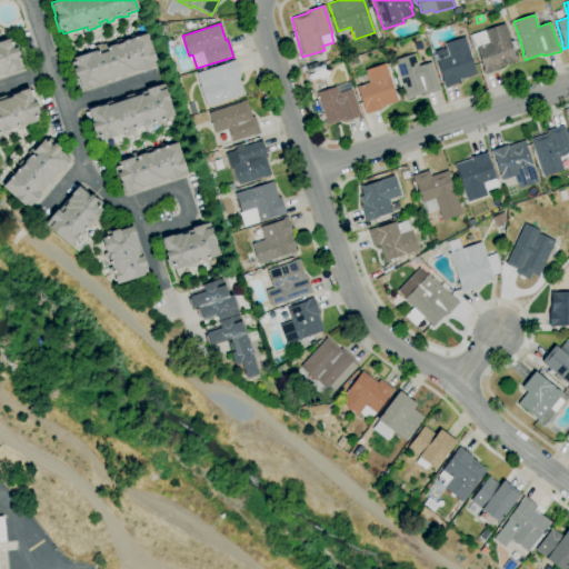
[(482,75),(481,70),(483,70),(471,35),(505,25),(510,41),(515,40),(519,51),(515,52),(518,61),(498,68),(498,70),(482,75)]
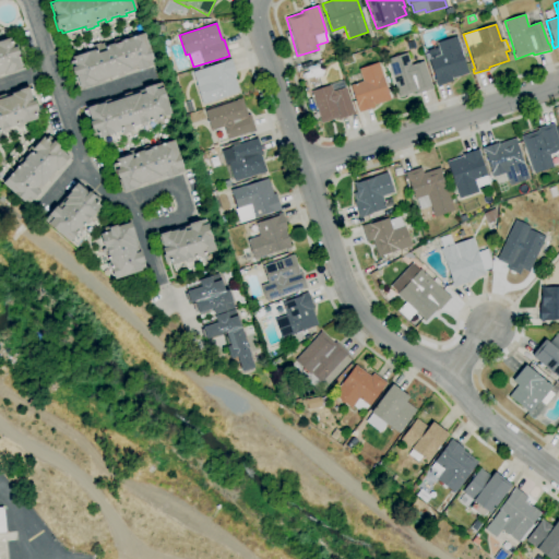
[(80,88),(79,85),(75,86),(73,80),(75,79),(74,76),(73,76),(70,68),(73,67),(73,66),(68,68),(67,62),(71,60),(70,58),(93,50),(92,46),(99,44),(103,51),(104,51),(103,47),(113,43),(114,45),(119,43),(118,42),(143,33),(154,63),(123,73),(125,75),(117,78),(116,76),(102,81),(103,82),(96,84),(87,87),(87,85),(80,88)]
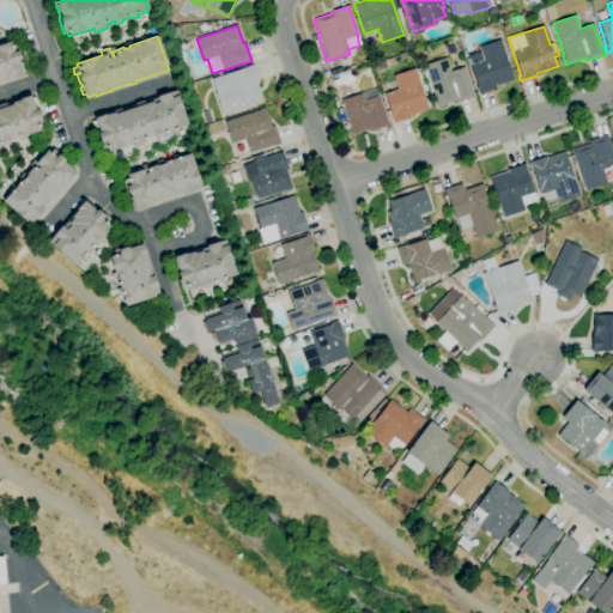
[(479,95),(469,66),(471,66),(468,56),(479,52),(478,47),(499,40),(514,80),(496,86),(497,89),(479,95)]
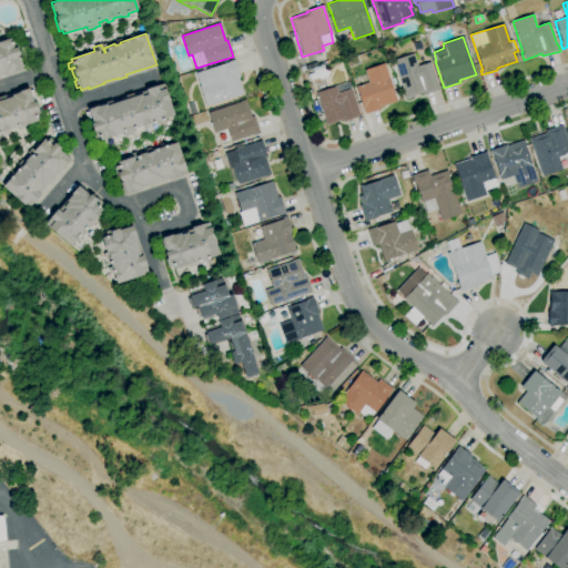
[(0,41),(9,39),(12,48),(16,47),(19,56),(17,57),(21,71),(6,75),(4,74),(0,75),(0,41)]
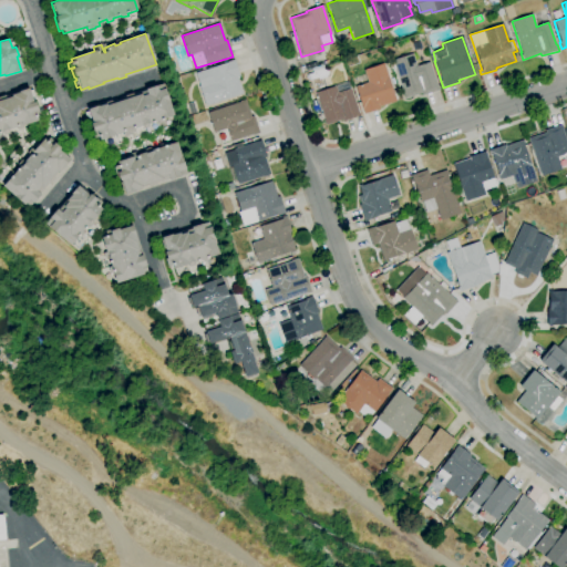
[(405,99),(395,68),(392,69),(391,62),(393,62),(392,60),(412,53),(416,66),(429,62),(436,88),(437,86),(439,90),(422,96),(421,93),(405,99)]
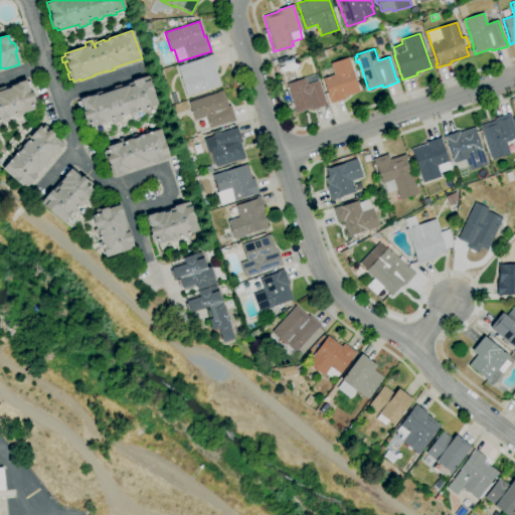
[(186,98),(180,78),(181,78),(177,66),(206,57),(205,56),(212,54),(217,68),(215,69),(220,84),(199,92),(200,93),(186,98)]
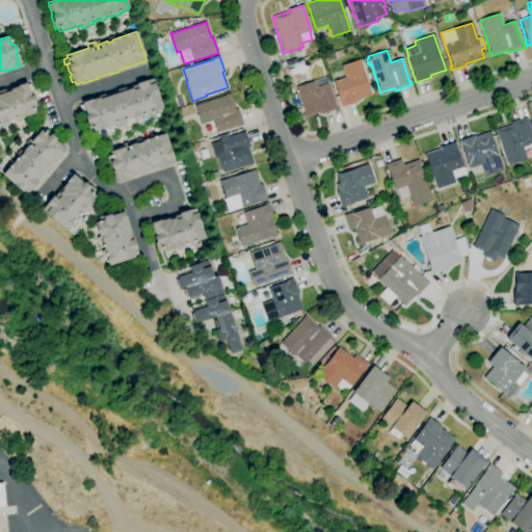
[(288,68),(286,62),(296,59),(298,64),(288,68)]
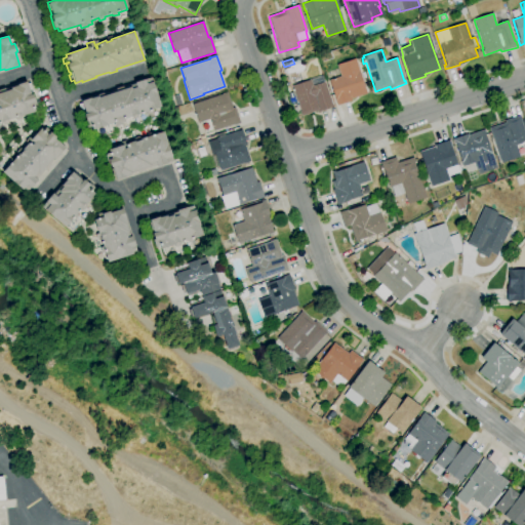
[(340,76),(336,66),(355,59),(366,92),(351,98),(351,99),(335,106),(334,99),(335,99),(328,80),(340,76)]
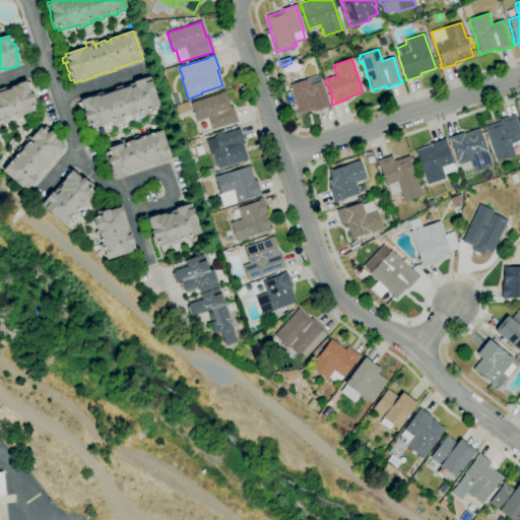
[(283,73),(282,68),(296,64),(298,69),(283,73)]
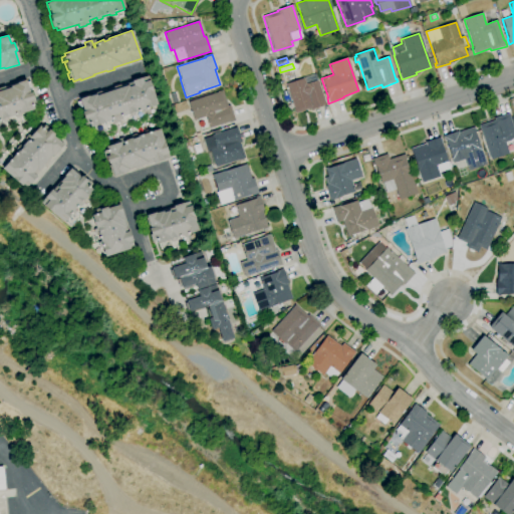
[(326,105),(311,109),(310,108),(296,112),(295,109),(293,110),(293,108),(289,110),(287,105),(292,103),(285,84),(301,79),(301,78),(314,74),(316,81),(318,80),(325,102),(325,101),(326,102),(326,104),(326,105)]
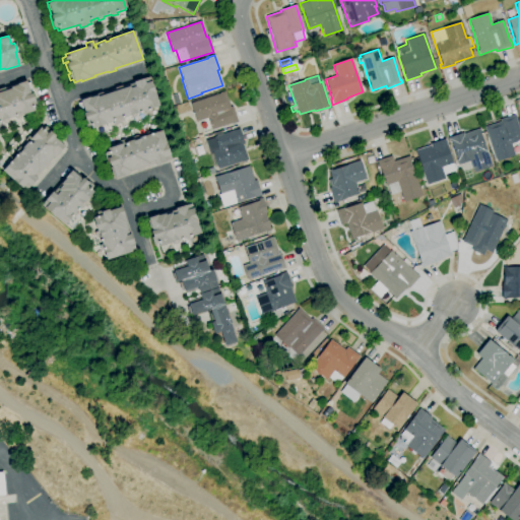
[(90,129),(89,126),(85,127),(83,121),(84,120),(82,113),(83,113),(82,110),(79,111),(77,104),(80,103),(79,101),(149,77),(158,106),(148,110),(149,112),(144,114),(143,112),(135,114),(136,117),(130,119),(129,116),(122,118),(123,121),(119,122),(120,124),(113,126),(111,122),(90,129)]
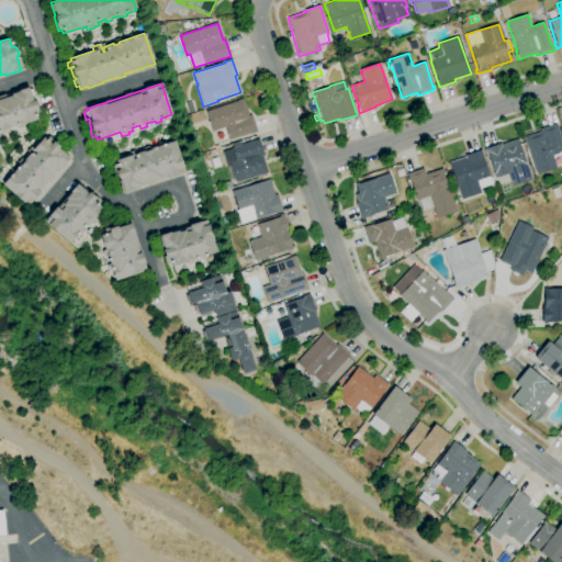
[(0,96),(4,94),(4,96),(13,93),(12,92),(21,89),(22,90),(27,88),(32,102),(34,101),(36,109),(33,110),(36,120),(22,124),(23,127),(18,130),(17,126),(7,130),(8,133),(1,135),(0,131),(0,96)]
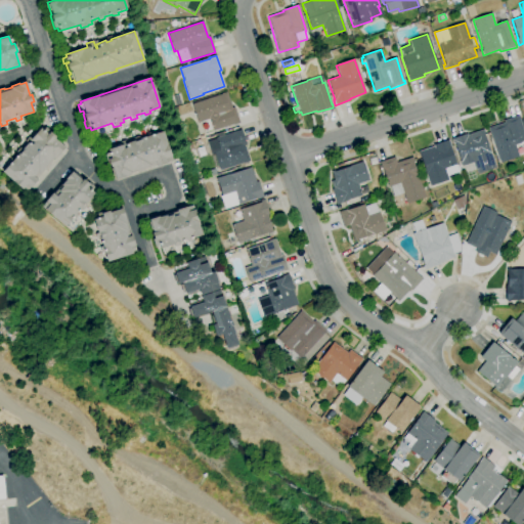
[(206,133),(202,123),(201,124),(200,122),(198,122),(191,104),(220,94),(220,93),(226,92),(231,108),(233,107),(238,122),(206,133)]
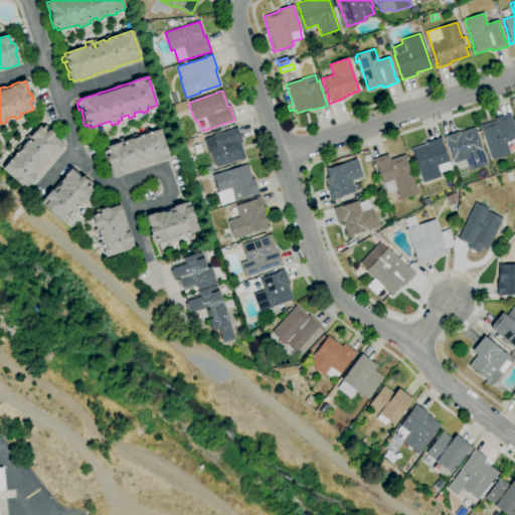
[(491,159),(479,126),(495,121),(494,119),(509,114),(510,118),(514,117),(514,119),(514,139),(506,143),(510,153),(491,159)]
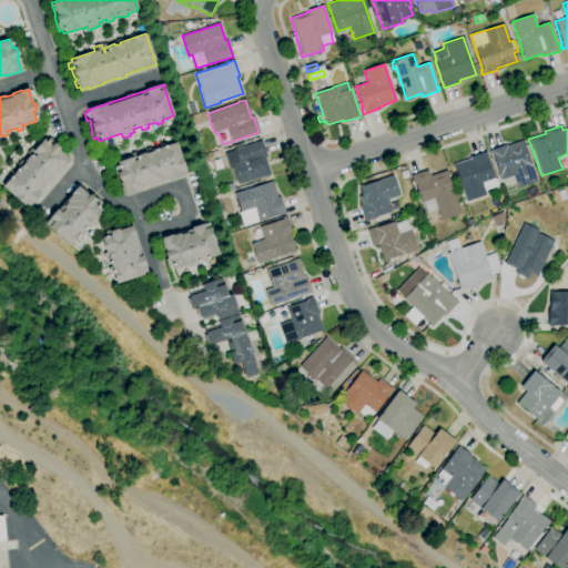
[(27,210),(1,186),(19,168),(24,162),(23,162),(29,155),(27,153),(30,150),(32,152),(43,139),(51,145),(53,143),(60,149),(58,150),(70,160),(59,173),(58,172),(52,179),(53,180),(48,185),(47,184),(38,194),(40,195),(27,210)]
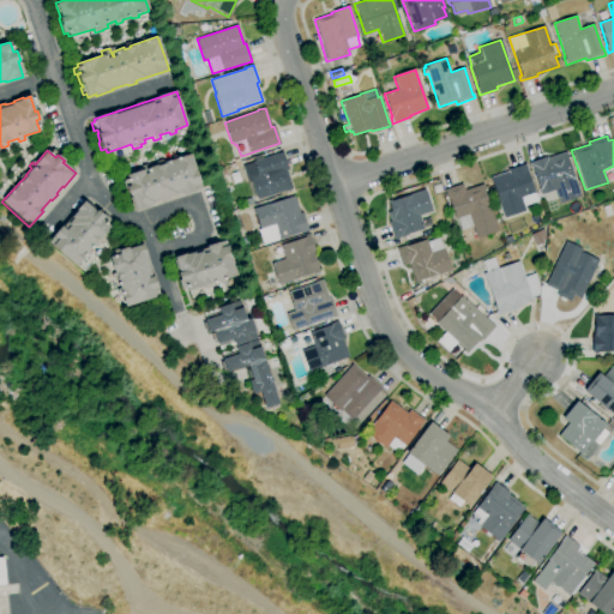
[(258,200),(257,196),(253,197),(248,184),(252,182),(251,180),(248,181),(242,166),(253,163),(253,162),(256,161),(254,157),(262,155),(263,158),(282,152),(289,170),(287,172),(293,190),(286,192),(284,191),(258,200)]
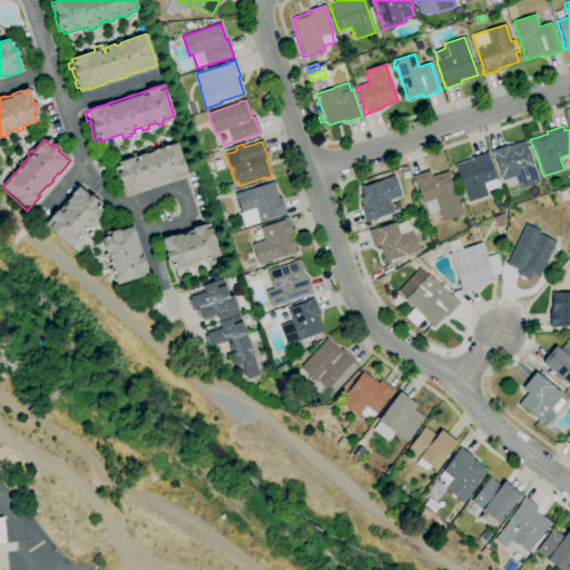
[(519,188),(514,176),(501,180),(500,176),(501,175),(494,155),(493,155),(491,150),(508,145),(508,147),(526,141),(527,144),(539,182),(519,188)]
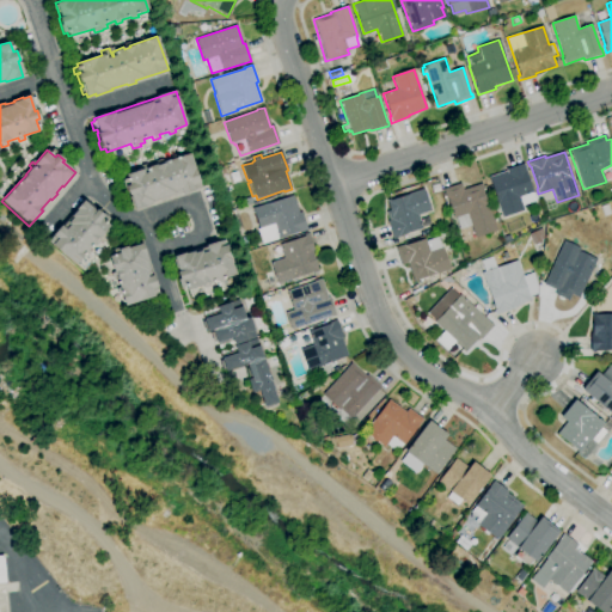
[(134,209),(134,207),(132,208),(129,199),(130,197),(129,196),(128,196),(126,189),(124,189),(121,179),(126,178),(124,175),(141,170),(140,166),(144,165),(145,167),(189,153),(201,187),(167,197),(169,200),(159,202),(159,201),(151,203),(151,204),(144,207),(134,209)]
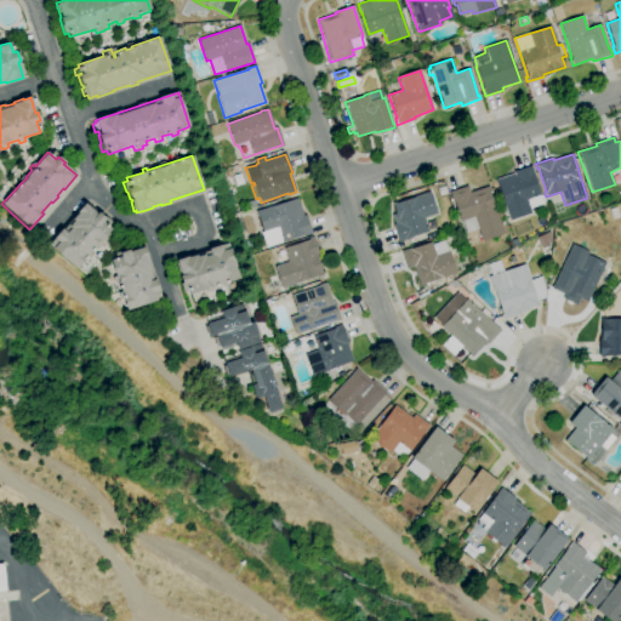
[(508,221),(503,205),(505,205),(496,180),(513,174),(513,172),(533,166),(535,174),(533,174),(543,204),(530,209),(531,212),(508,221)]
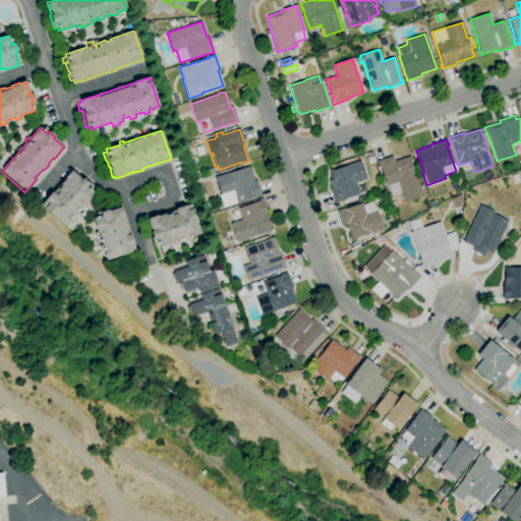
[(404,203),(401,192),(391,195),(388,185),(386,185),(381,169),(379,169),(377,161),(392,157),(394,162),(410,157),(422,196),(404,203)]
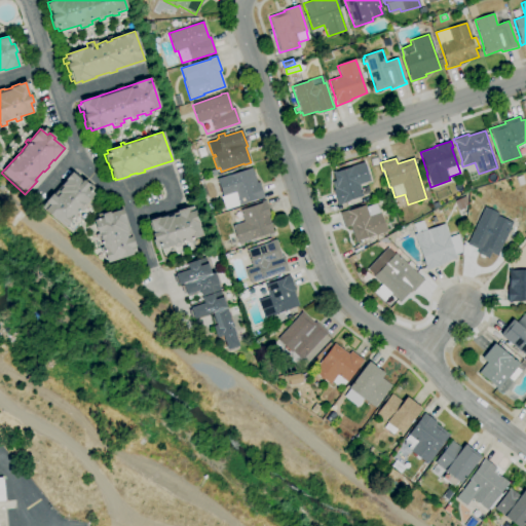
[(338,205),(333,190),(334,190),(331,182),(335,181),(332,172),(335,171),(336,173),(351,167),(350,166),(365,162),(370,181),(359,185),(363,196),(344,201),(344,203),(338,205)]
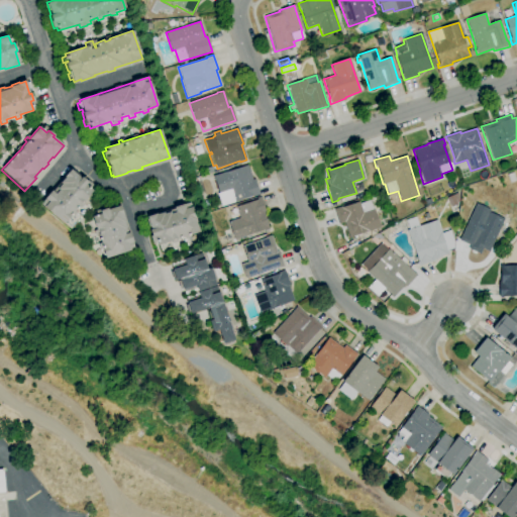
[(221,206),(217,193),(218,193),(213,176),(247,166),(252,180),(254,179),(260,195),(253,197),(252,195),(234,201),(234,202),(221,206)]
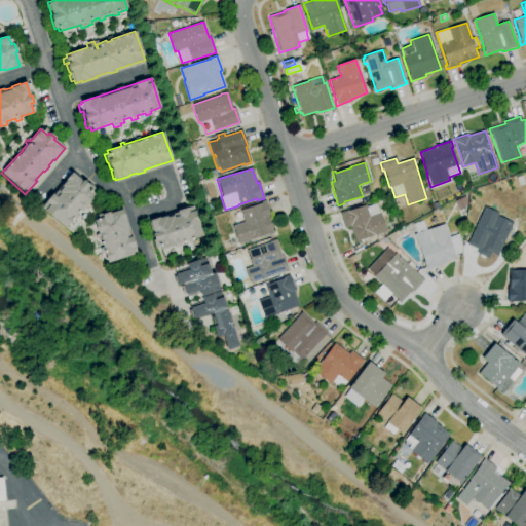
[(65,228),(40,208),(51,194),(52,195),(59,188),(59,189),(62,186),(61,184),(65,180),(71,173),(81,182),(82,180),(88,185),(86,188),(94,194),(84,205),(86,207),(82,212),(80,210),(75,216),(77,218),(73,222),(71,220),(65,228)]
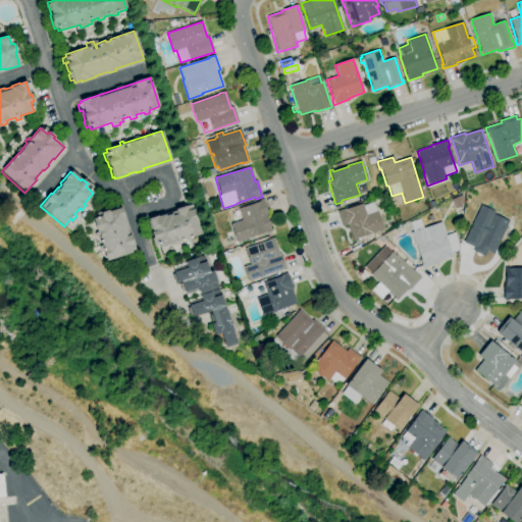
[(455,209),(450,200),(462,195),(464,199),(463,204),(461,205),(462,206),(455,209)]
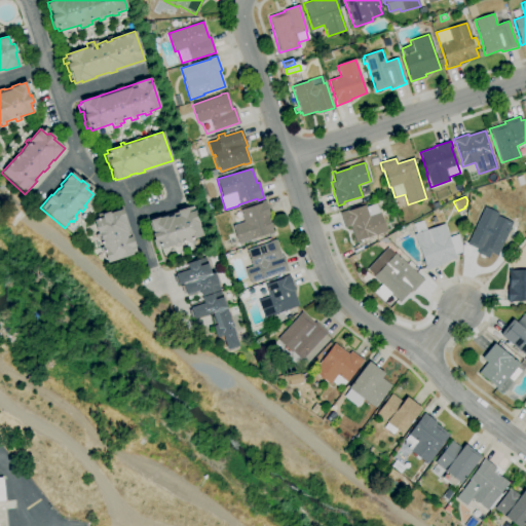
[(225,250),(223,241),(236,237),(232,225),(243,222),(239,210),(261,203),(261,202),(265,200),(270,216),(268,216),(273,233),(238,245),(238,246),(225,250)]
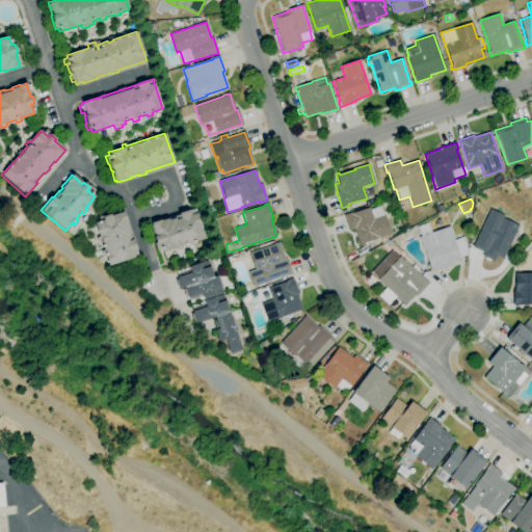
[(360,245),(353,229),(348,231),(343,215),(351,213),(351,214),(369,208),(370,210),(380,207),(383,216),(384,215),(391,233),(370,240),(370,241),(360,245)]
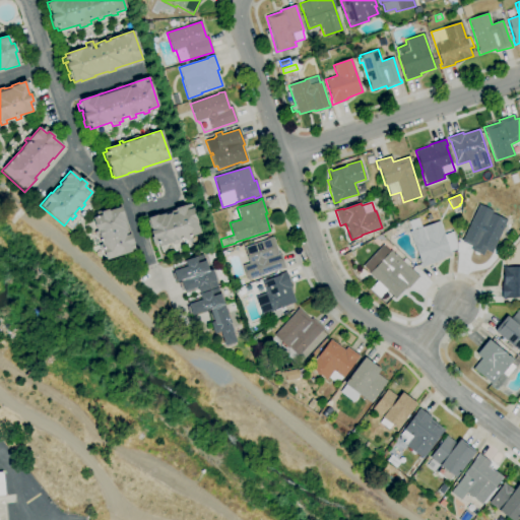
[(157,247),(156,244),(153,246),(150,238),(151,238),(149,232),(151,231),(150,228),(149,229),(147,220),(148,220),(147,217),(190,203),(200,234),(190,237),(191,239),(185,241),(184,239),(177,241),(178,244),(173,245),(172,243),(157,247)]
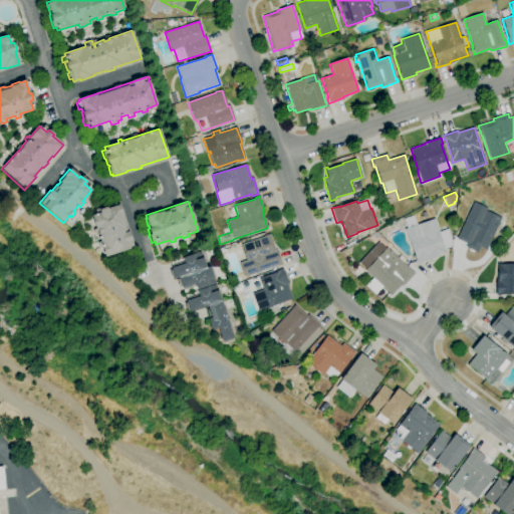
[(486,251),(471,244),(470,246),(456,239),(473,202),(487,209),(486,211),(501,218),(486,251)]
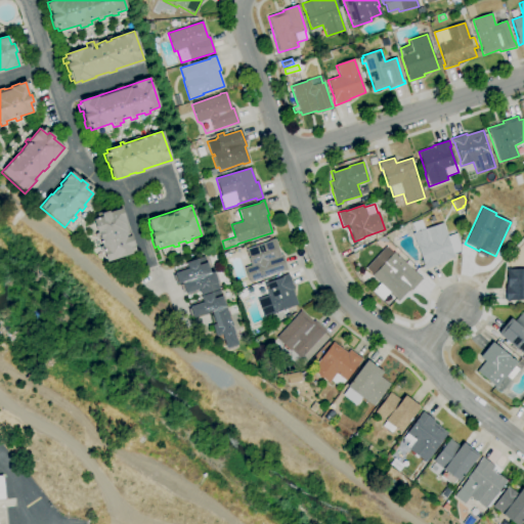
[(106,262),(102,252),(100,253),(99,248),(101,247),(98,239),(96,239),(94,233),(96,232),(92,220),(96,218),(95,214),(100,212),(101,213),(107,211),(108,213),(122,209),(125,217),(123,218),(126,225),(124,225),(126,231),(124,232),(126,237),(131,235),(134,246),(133,246),(135,253),(120,258),(106,262)]
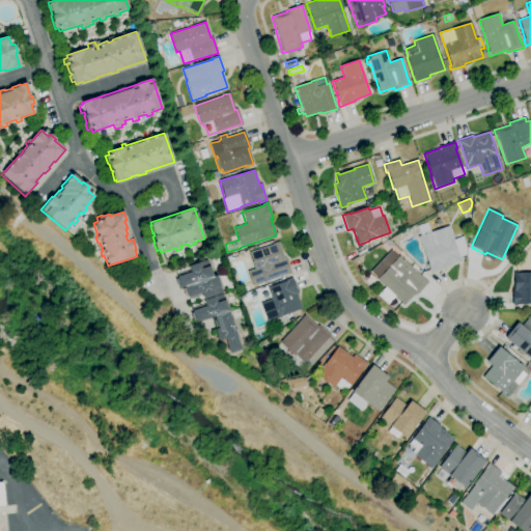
[(429,273),(428,269),(430,269),(423,250),(422,250),(418,236),(420,236),(417,226),(427,223),(430,232),(449,226),(453,240),(463,236),(468,253),(458,257),(459,260),(452,262),(453,264),(445,267),(445,268),(429,273)]
